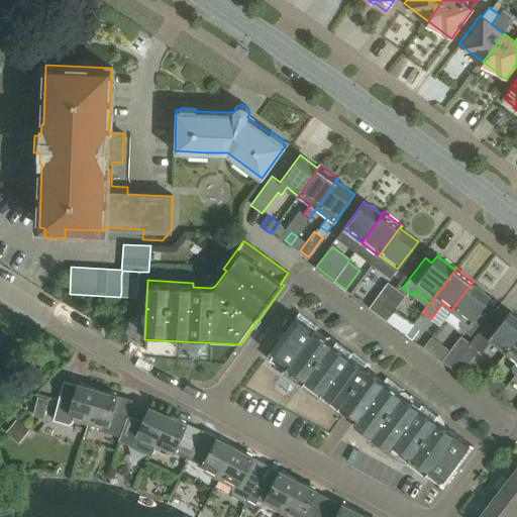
[(474,281),(451,310),(461,318),(456,325),(470,336),(484,317),(478,313),(490,297),(473,284),(475,281),(474,281)]
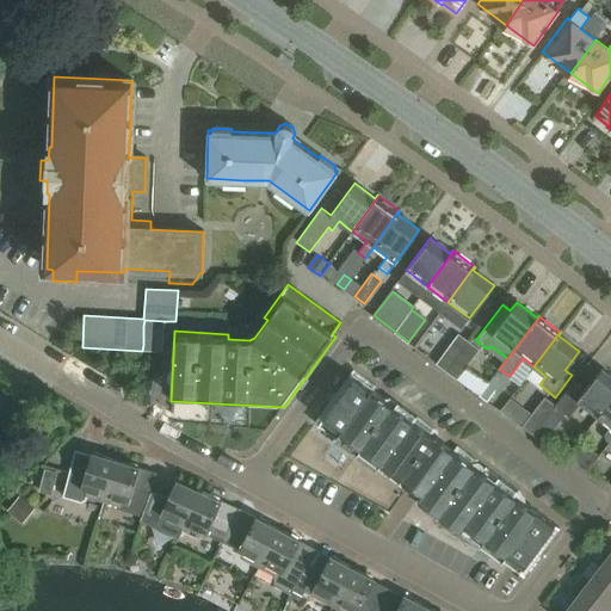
[(446,371),(468,341),(458,334),(437,364),(446,371)]
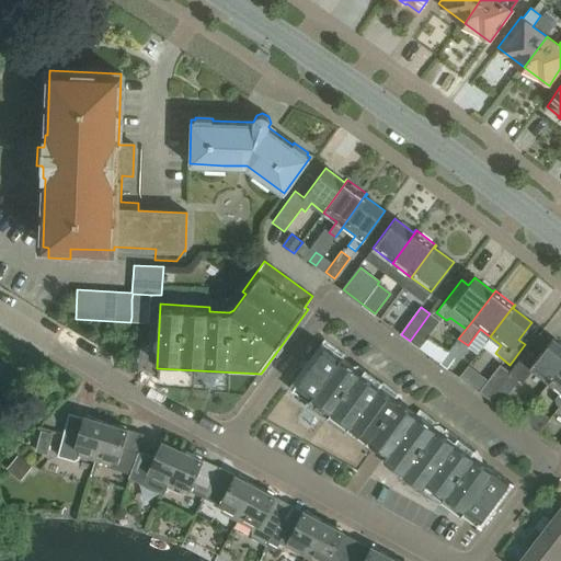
[(439,321),(430,313),(410,341),(420,348),(439,321)]
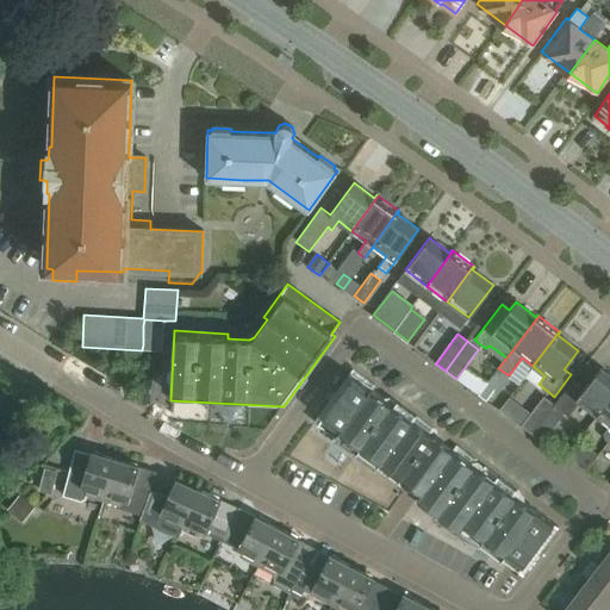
[(597,416),(609,398),(609,374),(601,367),(583,390),(573,383),(555,405),(554,404),(531,433),(542,441),(565,412),(568,415),(579,402),(597,416)]
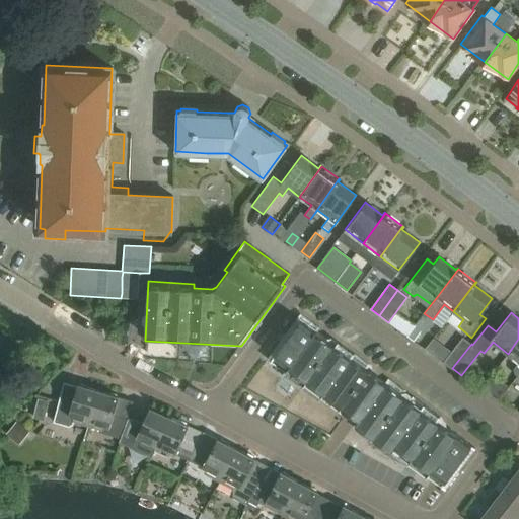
[(369,366),(299,314),(267,359),(284,372),(282,375),(318,402),(321,398),(346,418),(352,417),(377,381),(376,376),(366,369),(369,366)]
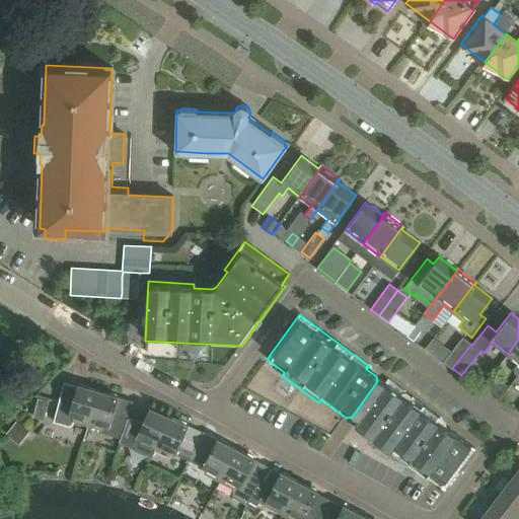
[(425,349),(437,331),(421,320),(409,337),(425,349)]
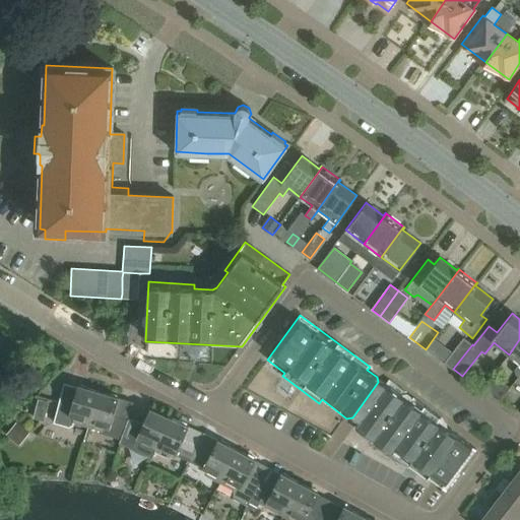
[(438,332),(426,349),(438,358),(445,347),(434,339),(439,333),(438,332)]
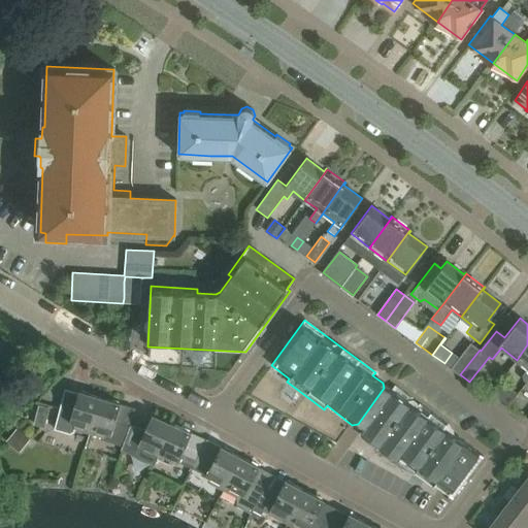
[(452,368),(460,374),(480,350),(471,343),(452,368)]
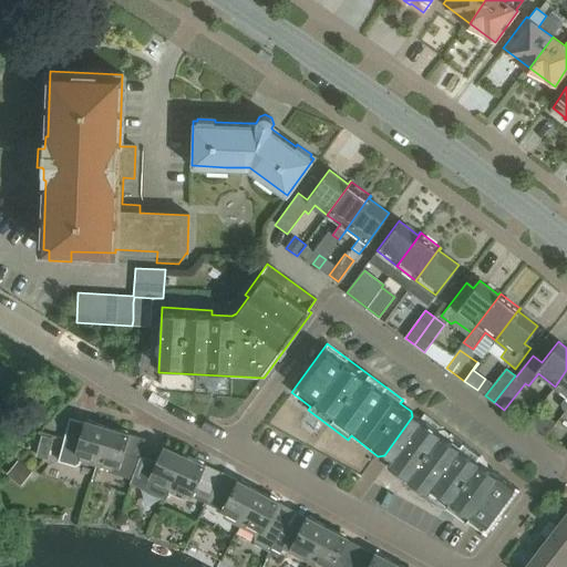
[(566,370),(555,387),(566,395),(562,401),(562,408),(566,411),(566,408),(566,370)]
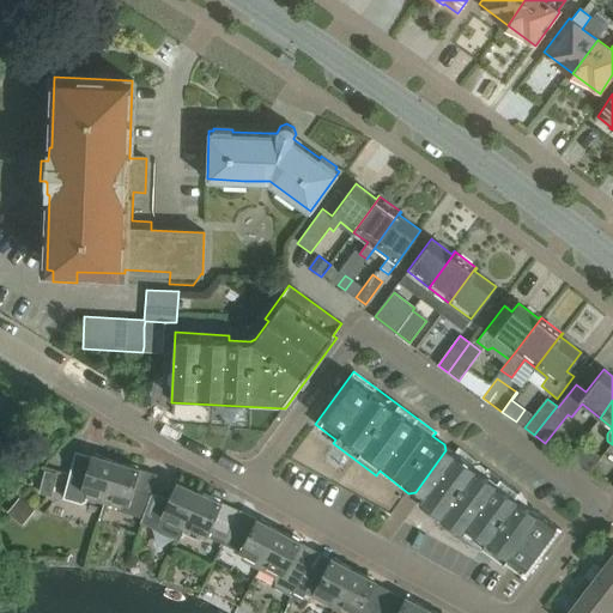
[(519,493),(457,448),(417,504),(480,552),(483,547),(525,578),(560,530),(516,497),(519,493)]
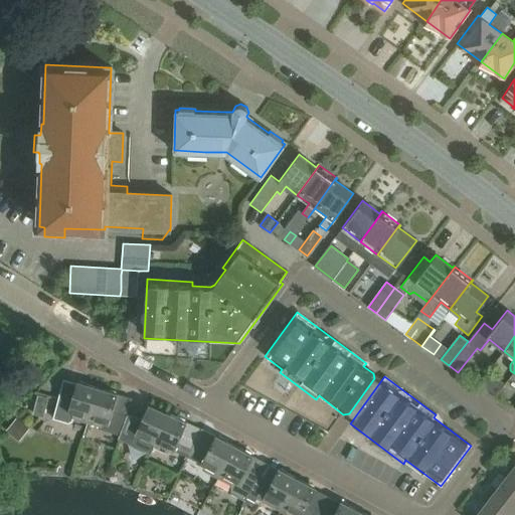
[(87,422),(98,388),(76,382),(76,383),(62,380),(51,418),(70,423),(72,417),(87,422)]
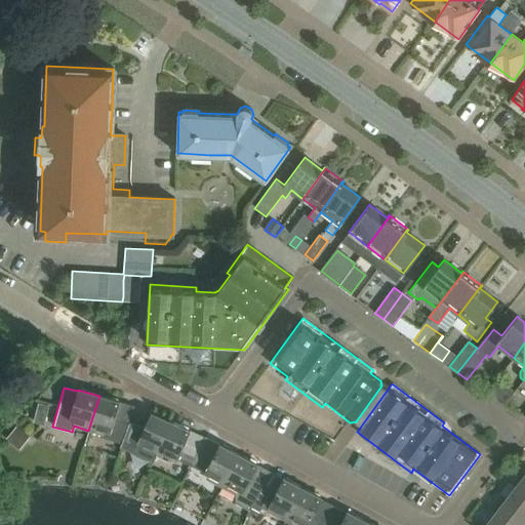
[(120,402),(99,396),(88,431),(104,435),(102,438),(121,445),(124,437),(127,429),(129,422),(115,418),(120,402)]
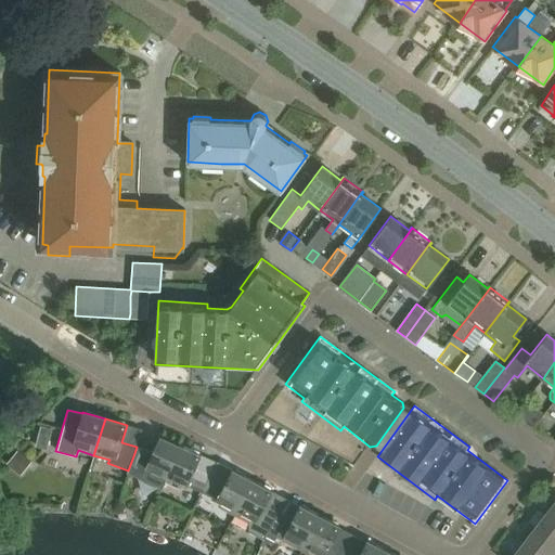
[(134,453),(131,462),(145,467),(142,474),(145,481),(160,489),(164,481),(180,446),(159,436),(150,457),(134,453)]
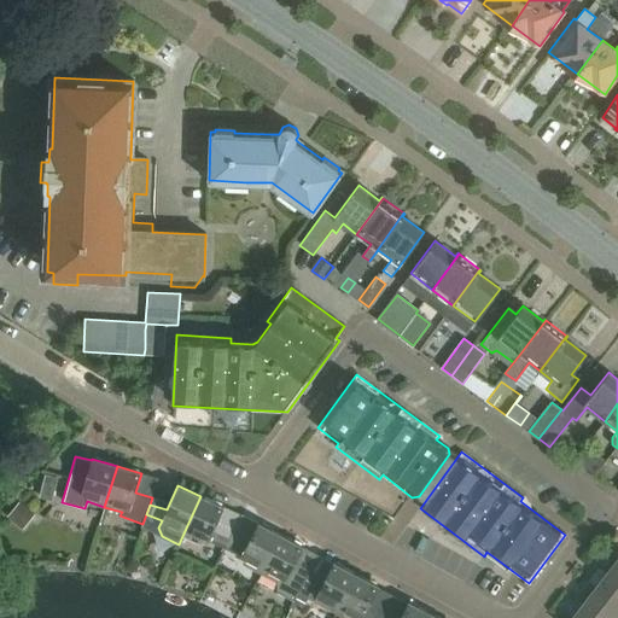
[(202,538),(225,548),(229,538),(213,531),(225,507),(200,496),(182,536),(179,544),(180,544),(184,536),(199,543),(202,538)]
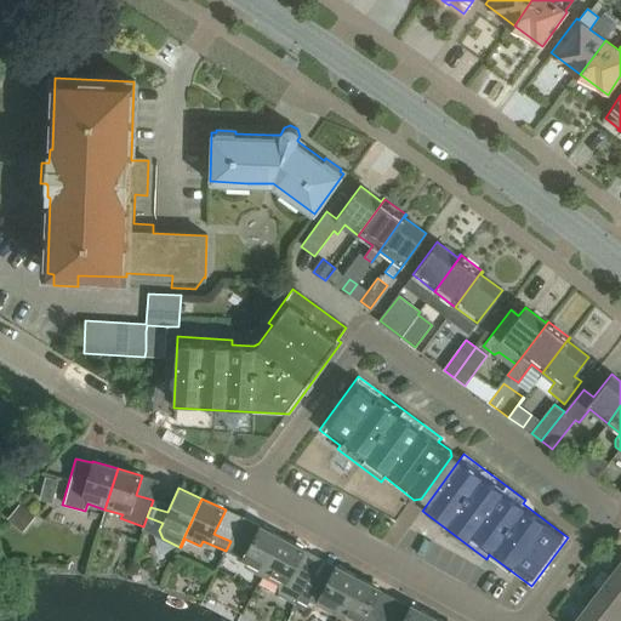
[(36,517),(21,503),(9,519),(24,533),(36,517)]
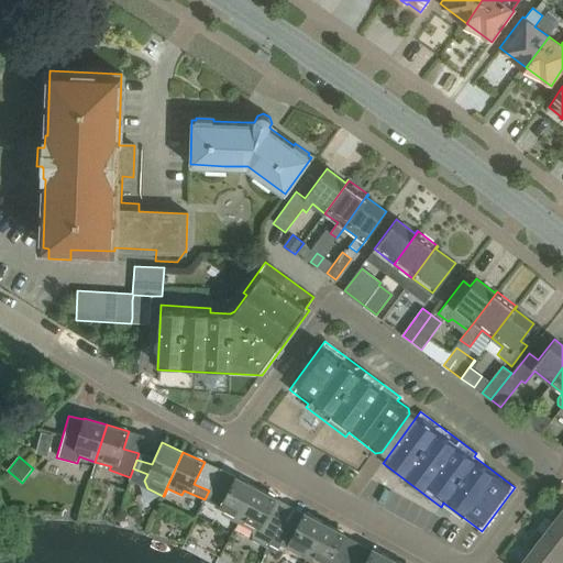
[(209,490),(205,499),(219,507),(224,509),(222,514),(238,521),(256,487),(235,476),(224,498),(209,490)]
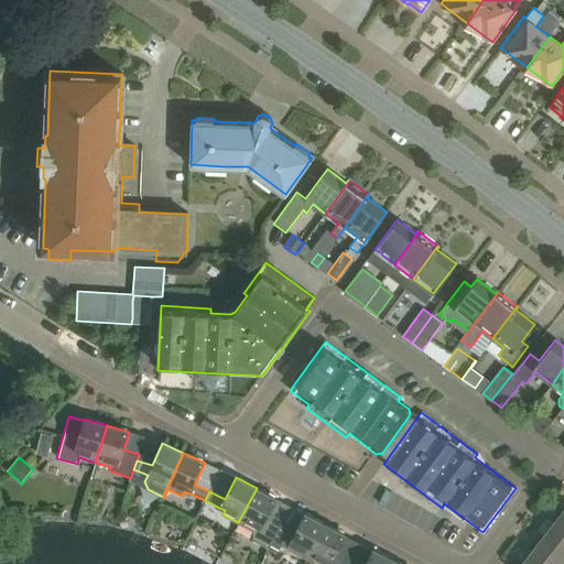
[(277,498),(257,488),(238,522),(252,530),(253,541),(268,549),(279,528),(279,527),(290,507),(277,499),(277,498)]
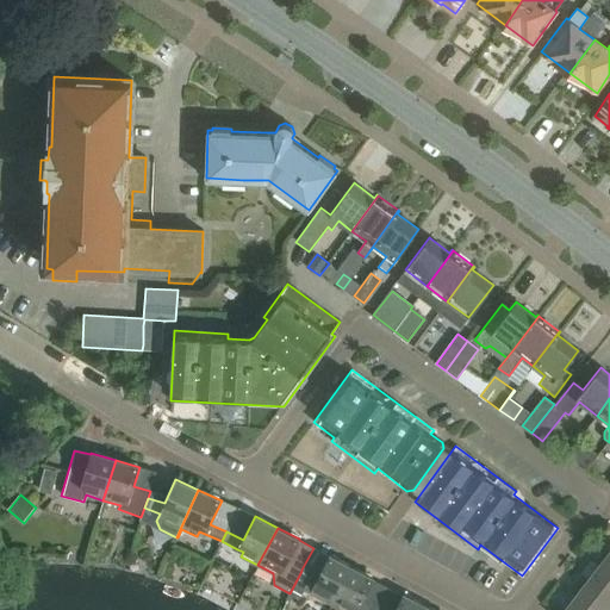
[(609,609),(609,552),(589,579),(580,573),(574,582),(583,587),(565,609),(609,609)]
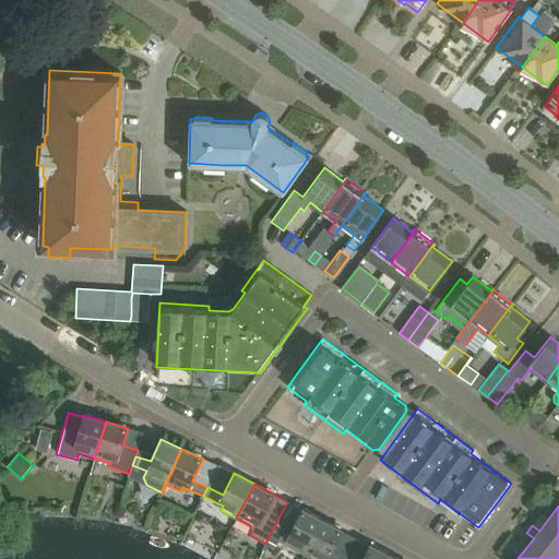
[(288,546),(304,554),(322,520),(301,509),(290,530),(276,523),(265,544),(266,544),(273,532),(290,542),(288,546)]
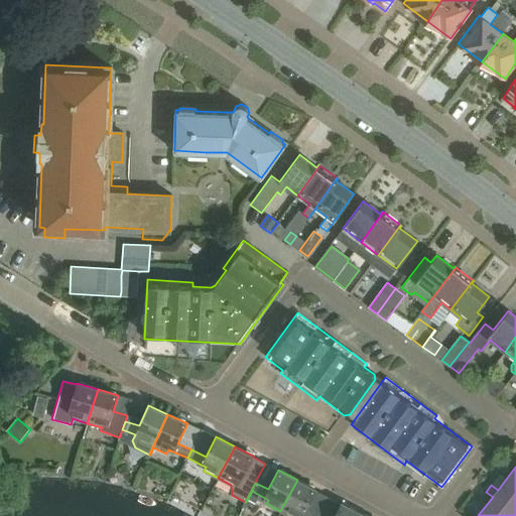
[(316,490),(297,480),(280,511),(289,515),(294,515),(296,514),(298,515),(317,515),(318,515),(305,509),(316,490)]
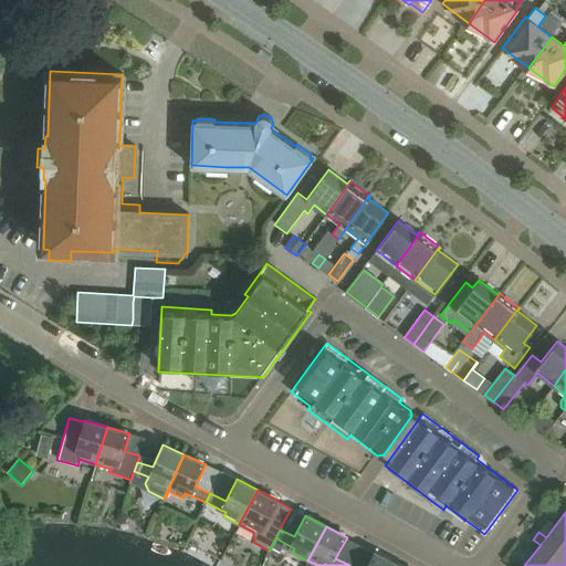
[(349,565),(348,565),(392,565),(395,562),(374,552),(366,565),(349,565)]
